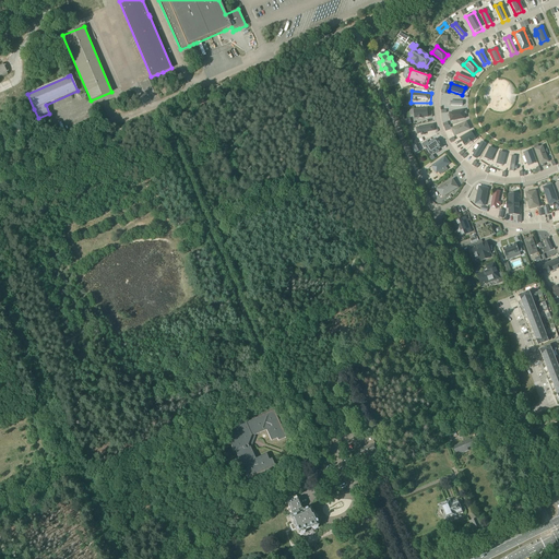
[(411,119),(430,116),(429,108),(411,108),(411,119)]
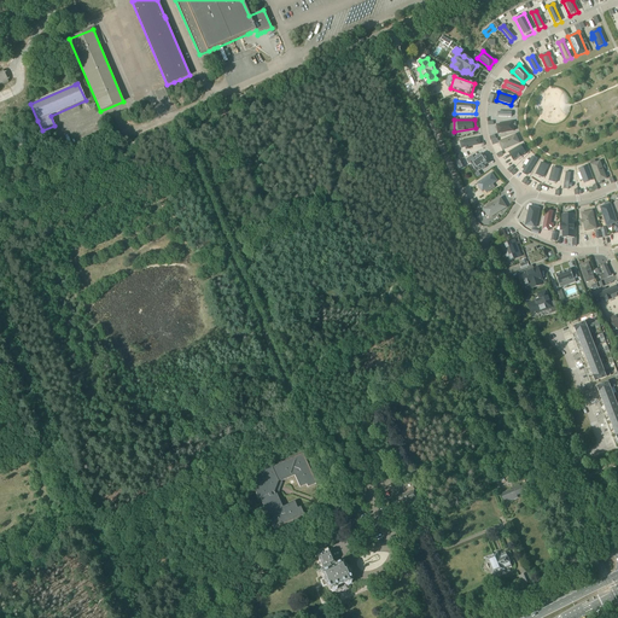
[(496,126),(499,134),(514,132),(512,122),(496,126)]
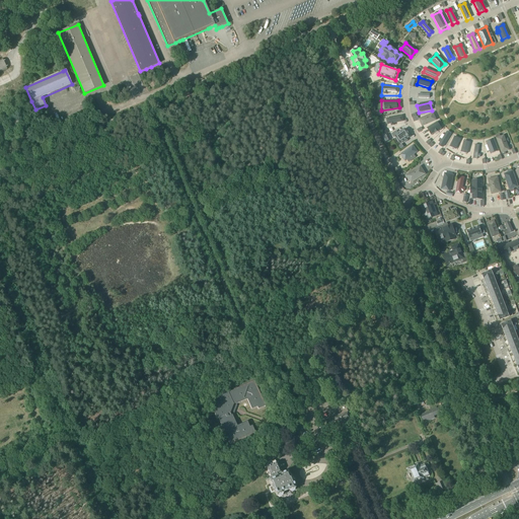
[(385,126),(401,120),(400,113),(382,116),(385,126)]
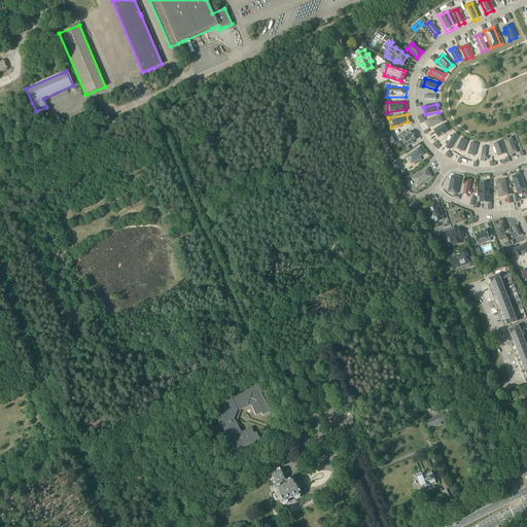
[(426,121),(429,128),(443,123),(440,115),(426,121)]
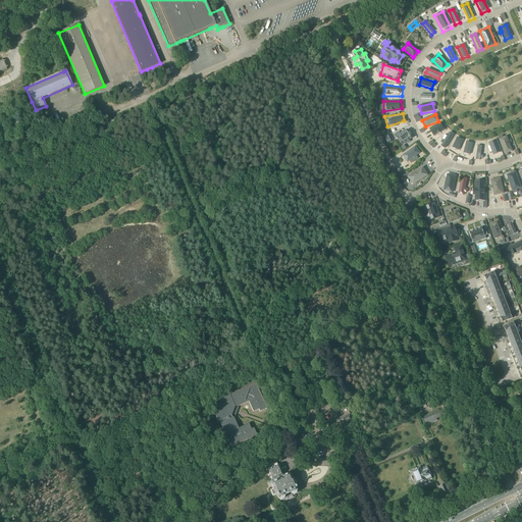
[(439,123),(429,129),(433,136),(444,129),(439,123)]
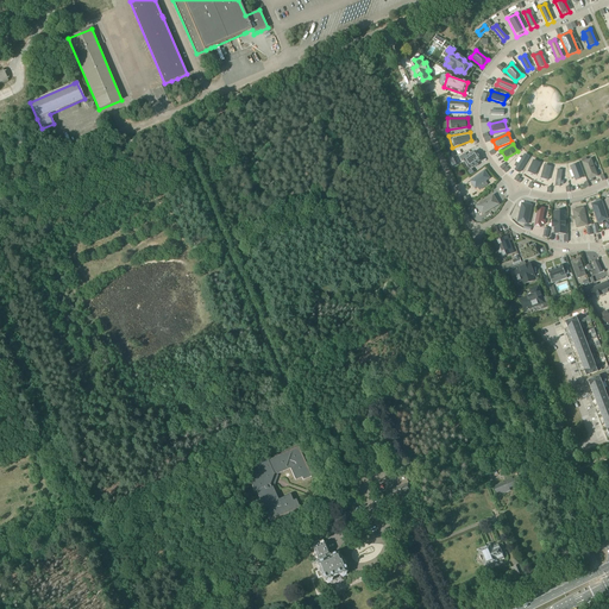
[(469,157),(463,161),(470,169),(482,161),(476,151),(472,154),(471,152),(468,155),(469,157)]
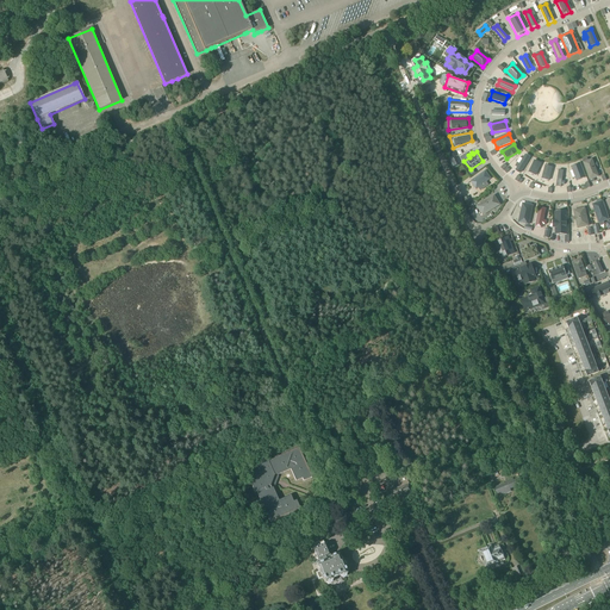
[(516,170),(520,173),(530,157),(526,155),(520,165),(517,163),(515,167),(517,168),(516,170)]
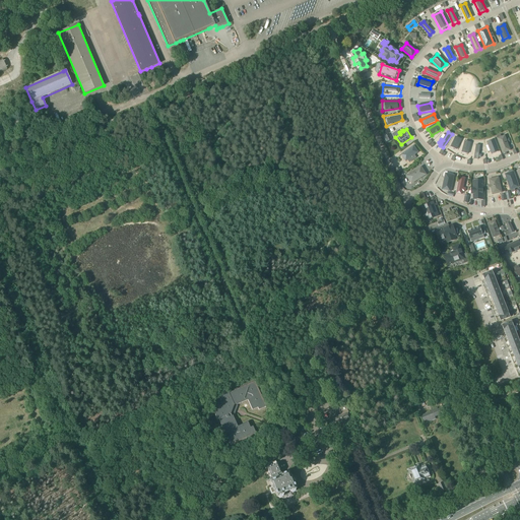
[(383,137),(386,144),(391,141),(387,134),(383,137)]
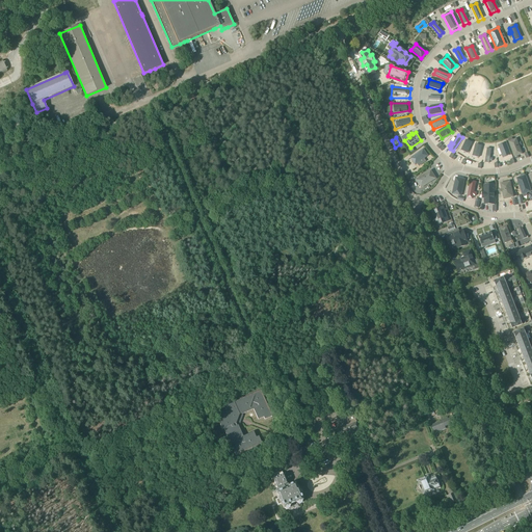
[(522,154),(515,138),(506,141),(512,157),(522,154)]
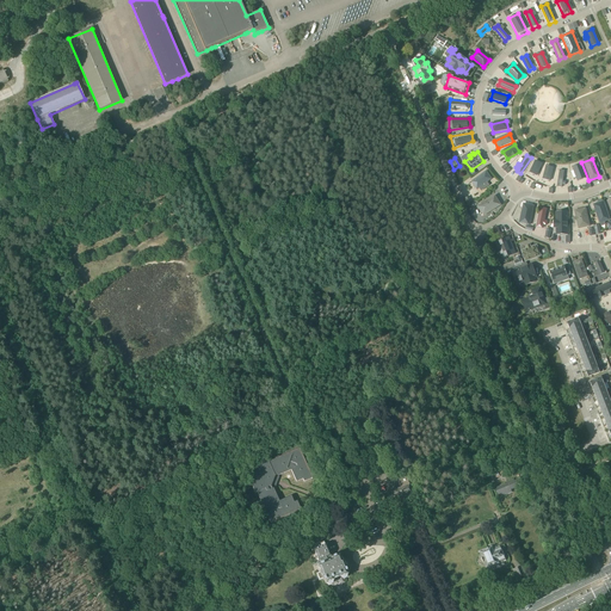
[(542,164),(536,161),(530,173),(536,176),(542,164)]
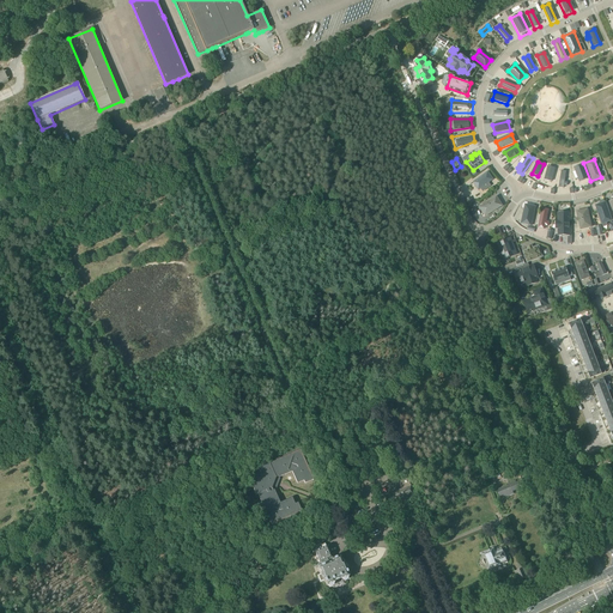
[(574,167),(580,182),(588,178),(582,164),(574,167)]
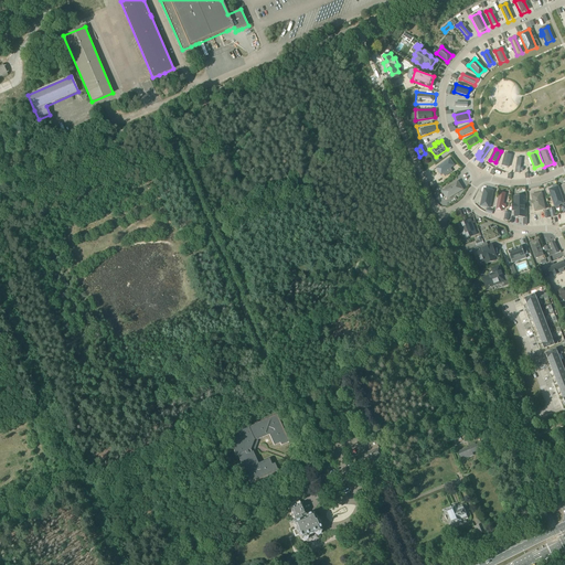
[(512,155),(504,152),(501,166),(508,168),(512,155)]
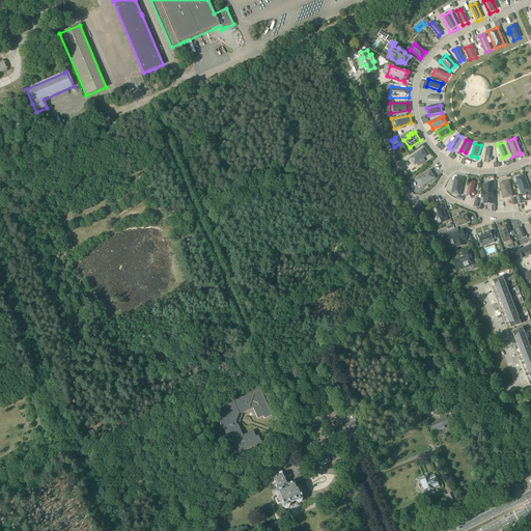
[(413,168),(428,158),(423,149),(408,159),(413,168)]
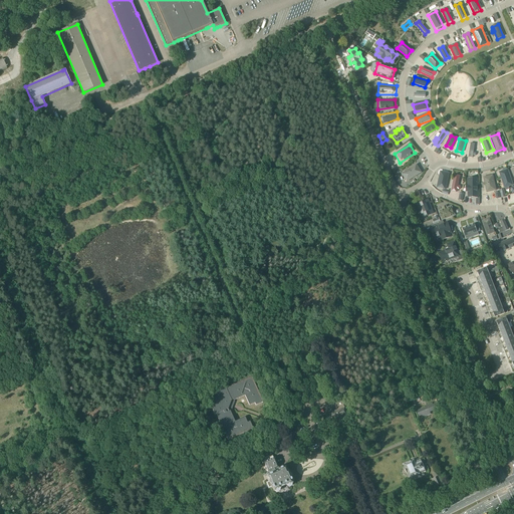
[(417,165),(402,174),(408,184),(423,174),(417,165)]
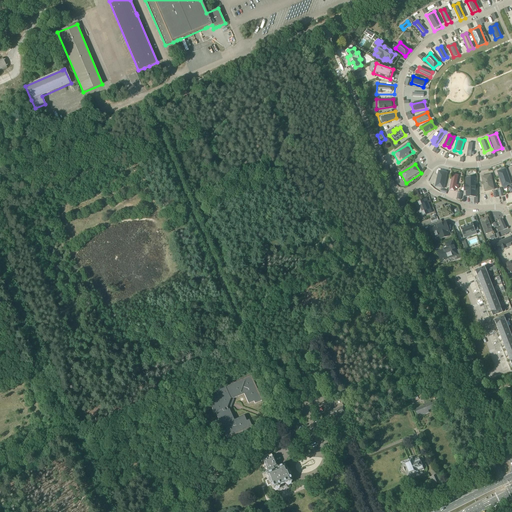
[(498,172),(503,187),(511,184),(506,169),(498,172)]
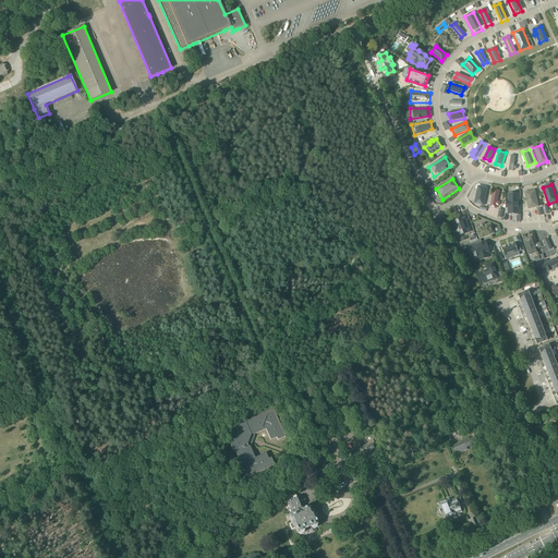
[(474,204),(484,206),(487,189),(478,186),(474,204)]
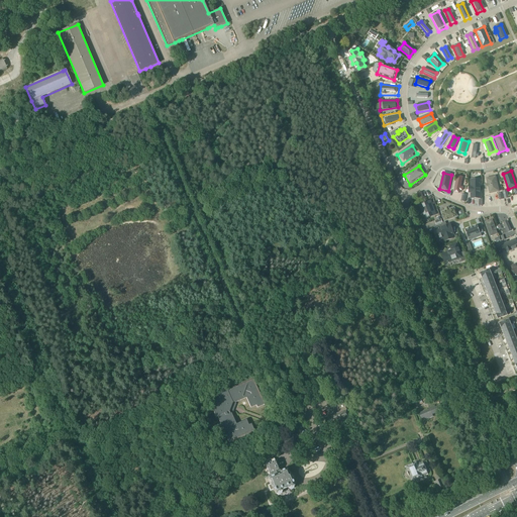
[(459,190),(462,191),(462,188),(460,187),(462,178),(457,177),(453,192),(458,193),(459,190)]
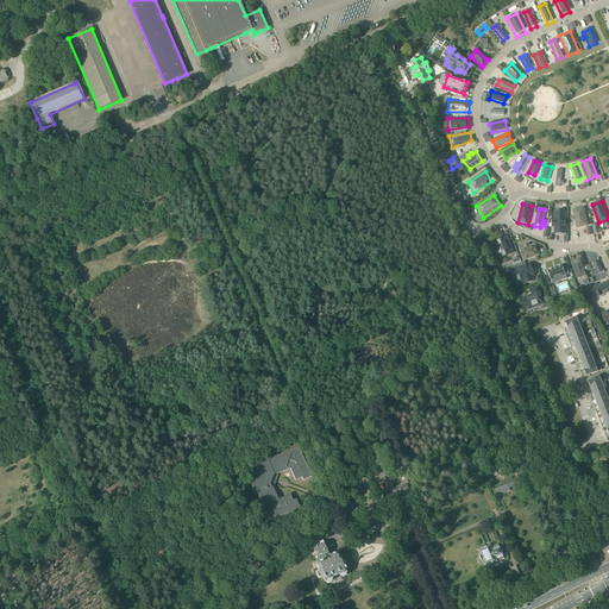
[(577,228),(588,226),(584,208),(573,211),(575,218),(572,218),(572,220),(575,220),(577,228)]
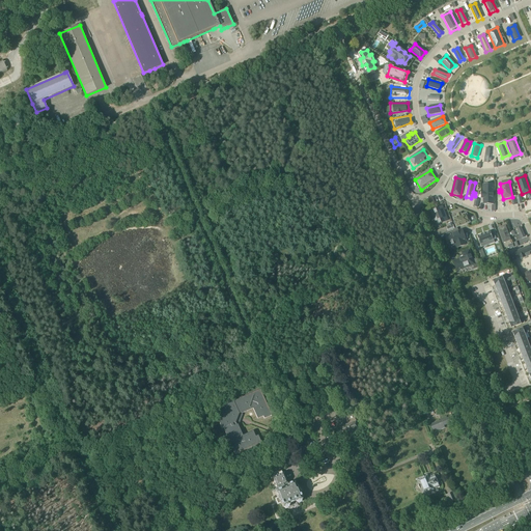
[(484,204),(494,204),(494,185),(483,186),(484,193),(482,193),(482,198),(484,198),(484,204)]
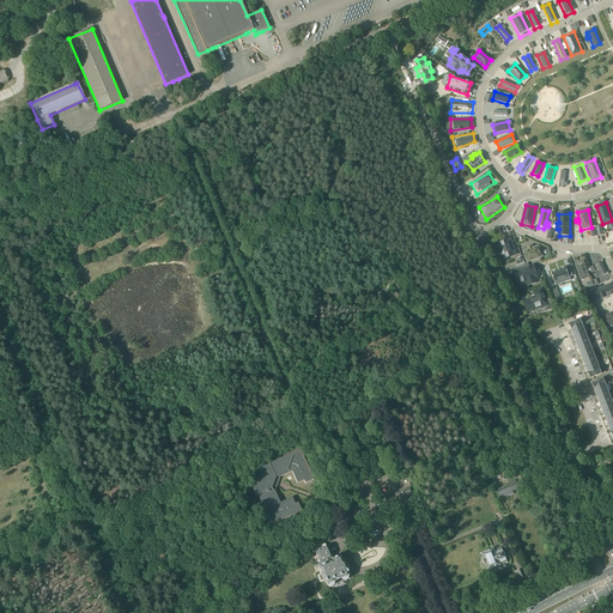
[(497,244),(504,260),(517,255),(510,238),(497,244)]
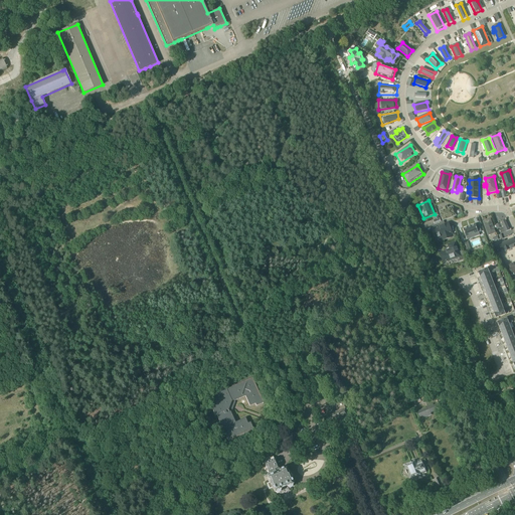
[(439,211),(443,221),(456,216),(453,206),(448,208),(447,206),(443,208),(444,209),(439,211)]
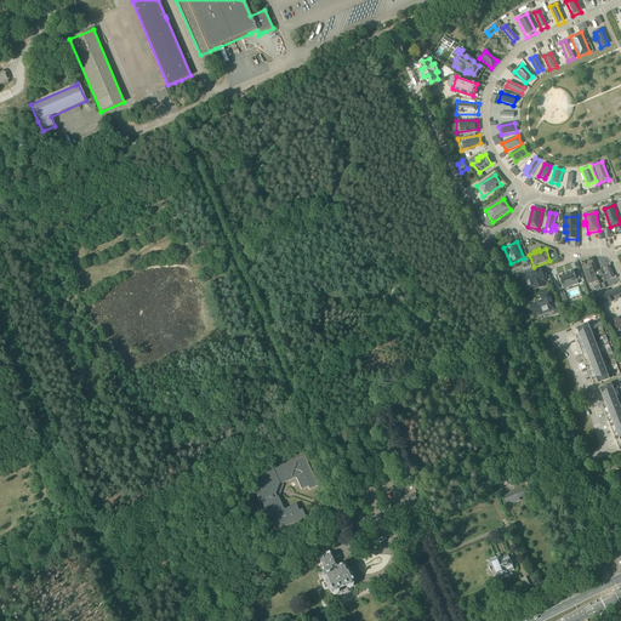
[(609,279),(615,277),(607,257),(602,260),(607,271),(602,273),(604,278),(608,275),(609,279)]
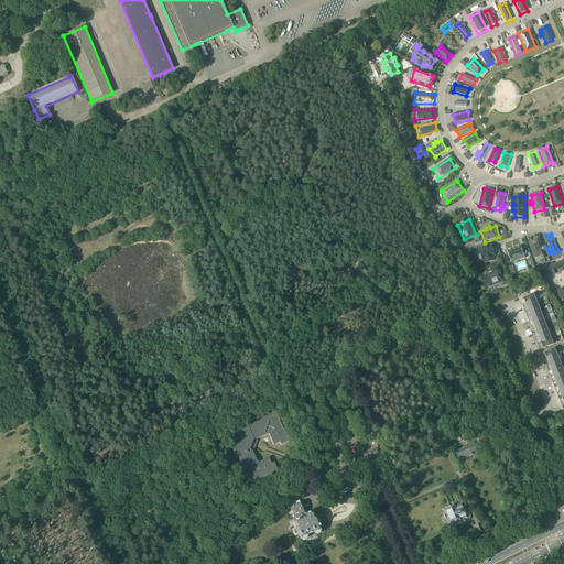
[(530,243),(535,258),(542,256),(538,240),(530,243)]
